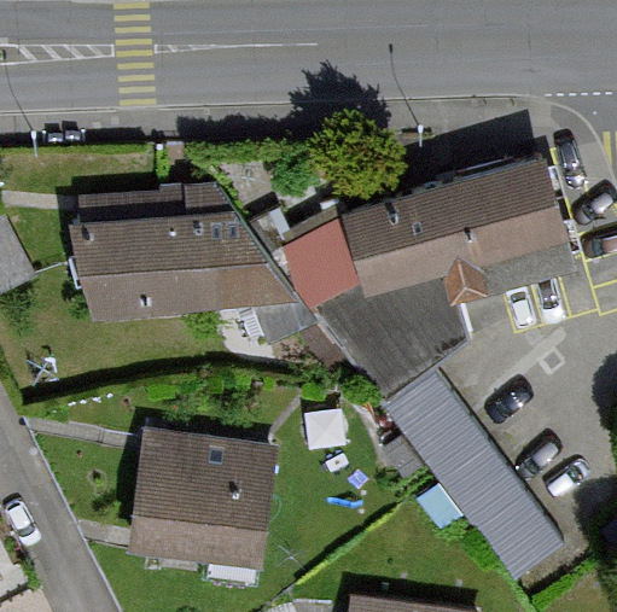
[(574,262),(542,149),(362,204),(267,245),(383,403),(434,366),(477,339),(453,293),(574,262)]
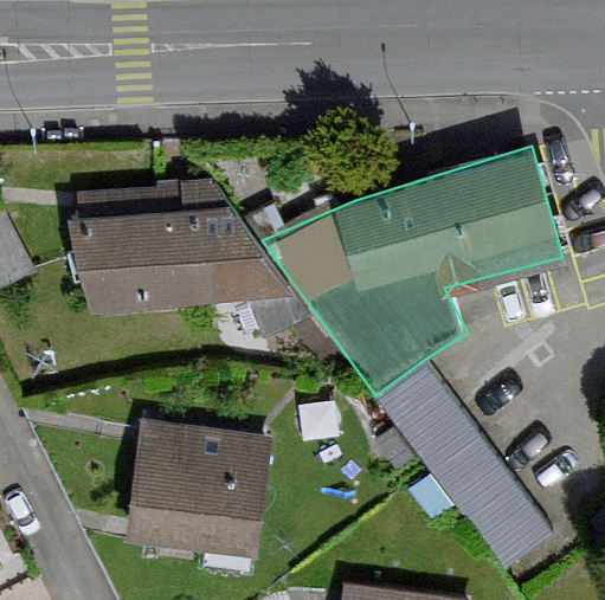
[(69,217),(92,304),(244,291),(264,336),(308,316),(214,180),(163,185),(79,192),(79,215),(69,217)]
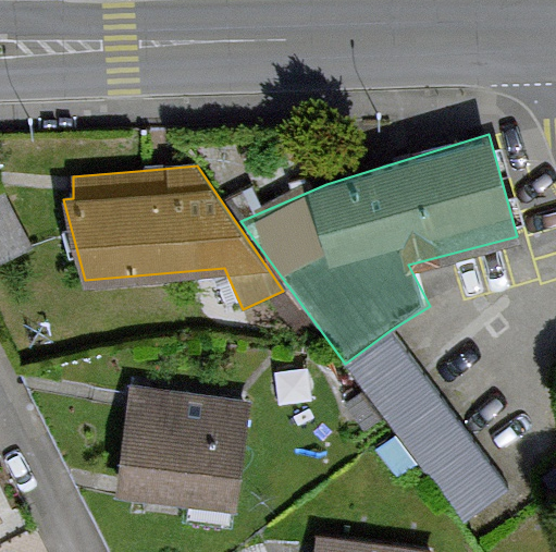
[(0,191),(0,266),(29,253),(0,192),(0,191)]
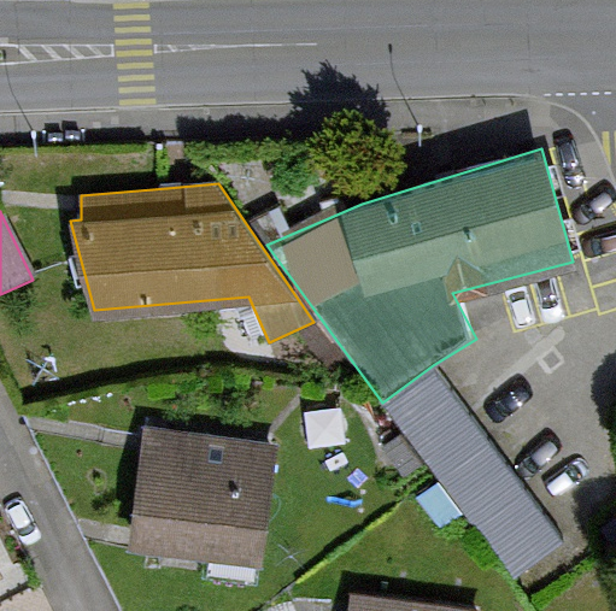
[(382,403),(512,580),(563,542),(433,365),(382,403)]
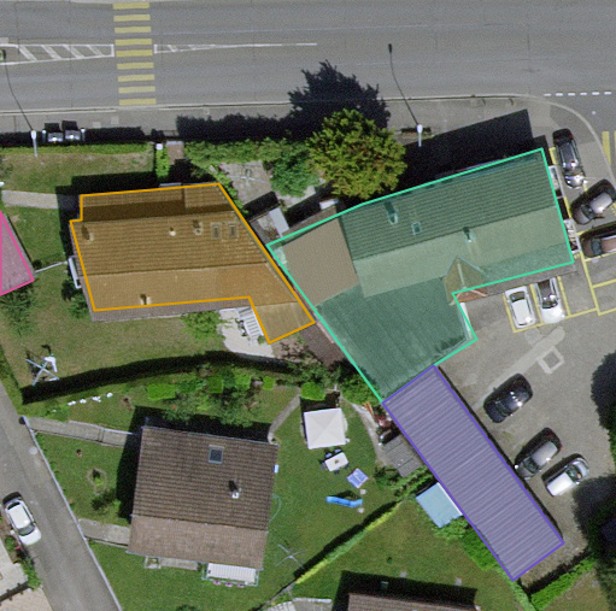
[(147,428),(133,545),(260,559),(274,442),(147,428)]
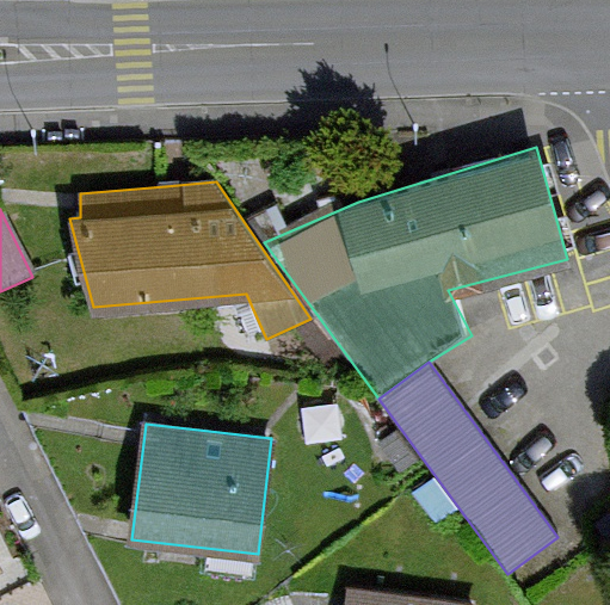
[(347,587),(345,604),(473,604),(474,602),(347,587)]
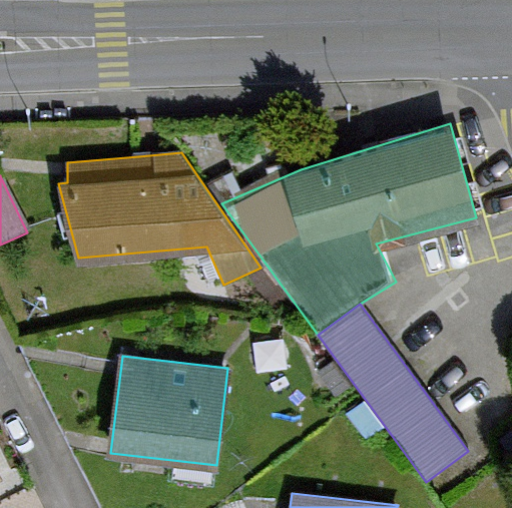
All buildings are outlined.
